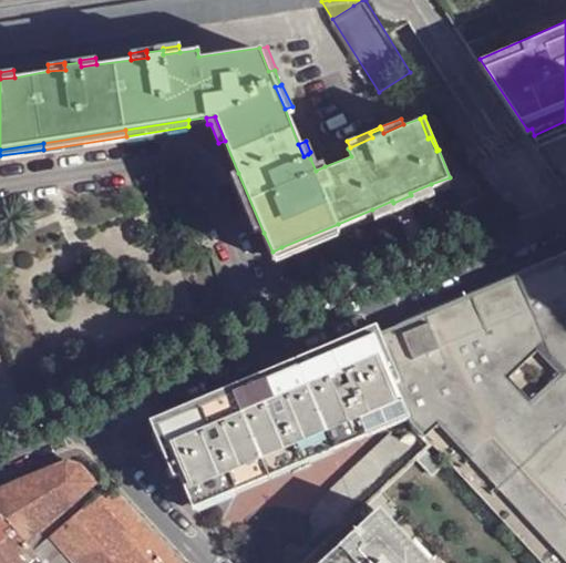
[(316,171),(325,166),(322,161),(316,164),(310,159),(316,171)]
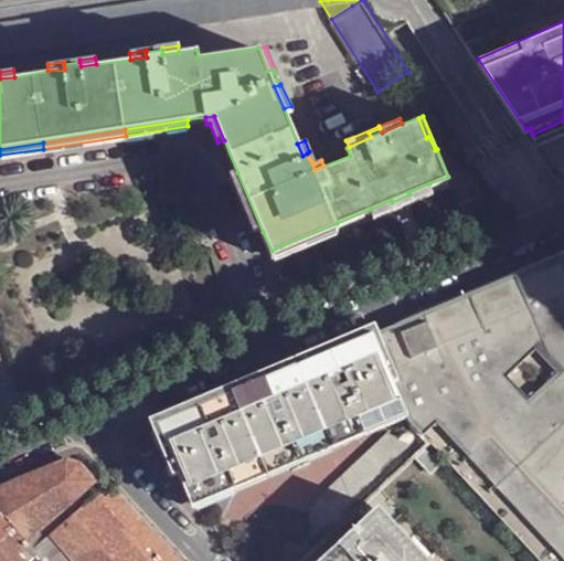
[(256,235),(263,232),(237,172),(231,176),(256,235)]
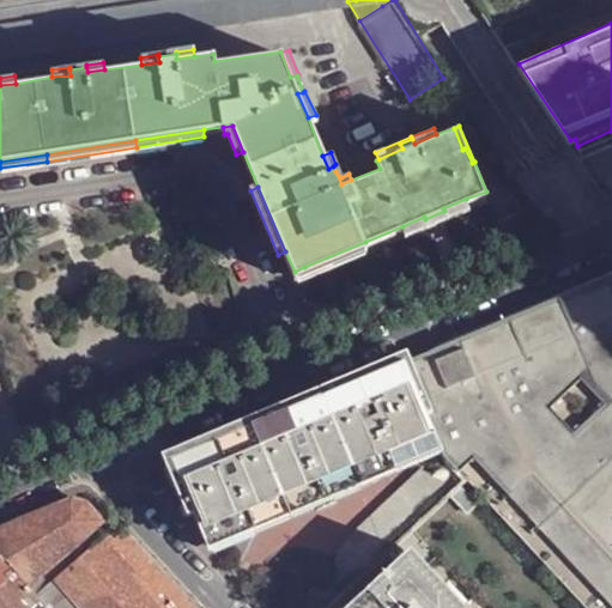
[(470,207),(466,199),(443,208),(444,211),(425,219),(424,217),(403,226),(406,235),(470,207)]
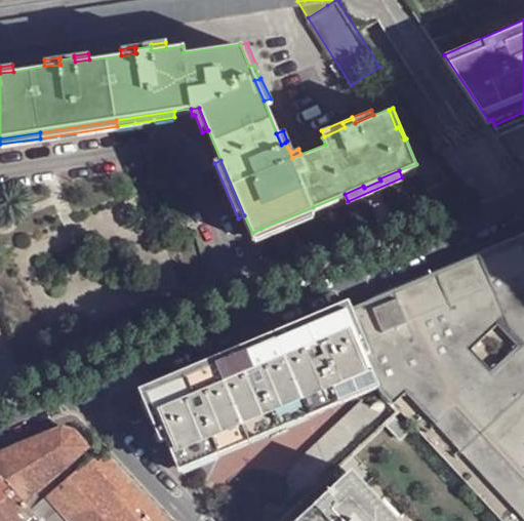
[(316,214),(313,207),(260,229),(252,233),(254,239),(316,214)]
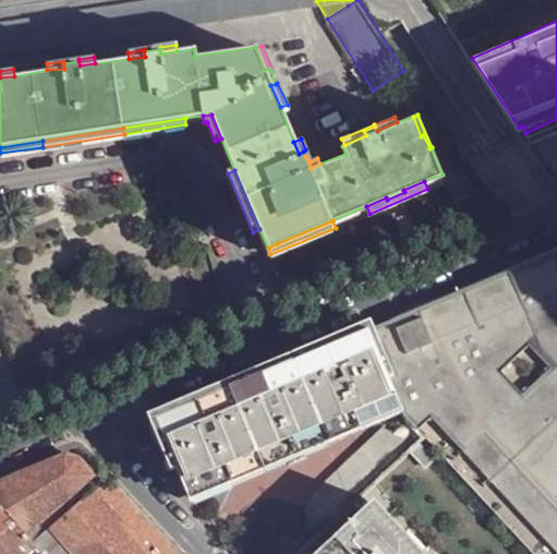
[(403,408),(402,409),(536,553),(556,553),(556,249),(555,245),(438,296),(448,321),(428,328),(418,303),(373,322),(374,324),(395,372),(389,374),(401,401),(403,408)]
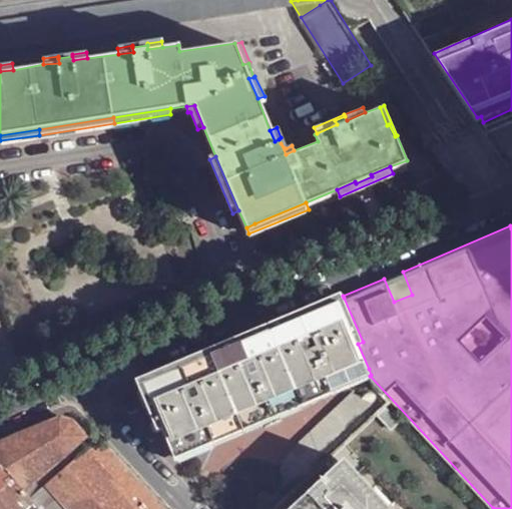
[(403,272),(384,279),(394,302),(412,295),(403,272)]
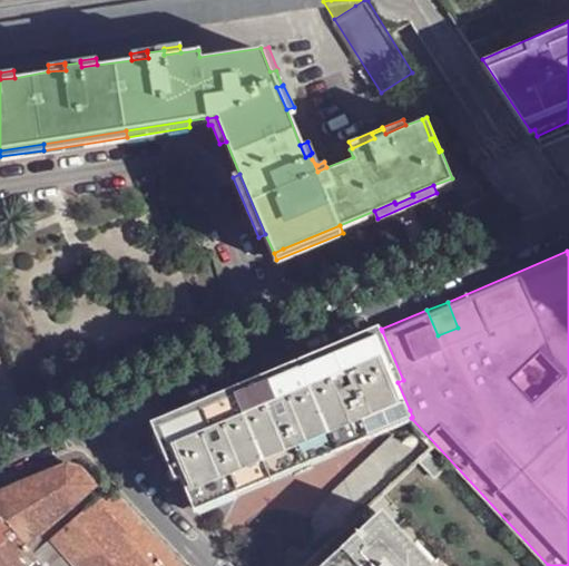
[(154,423),(155,426),(382,331),(381,329),(154,423)]
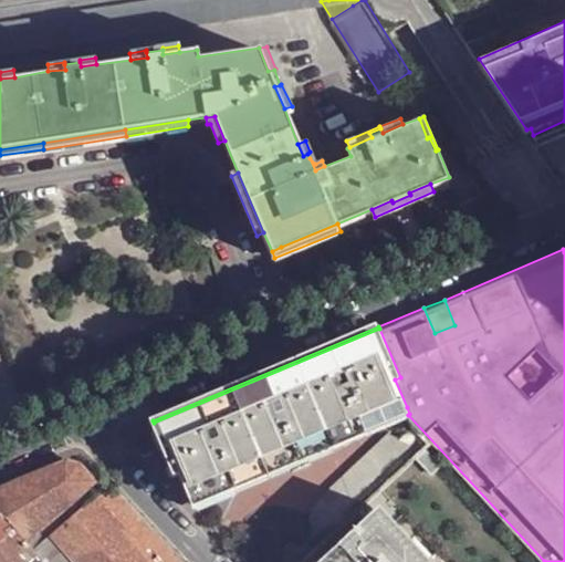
[(191,465),(200,485),(220,477),(222,484),(407,407),(395,380),(400,377),(379,329),(154,423),(168,459),(170,459),(176,471),(180,469),(191,465)]
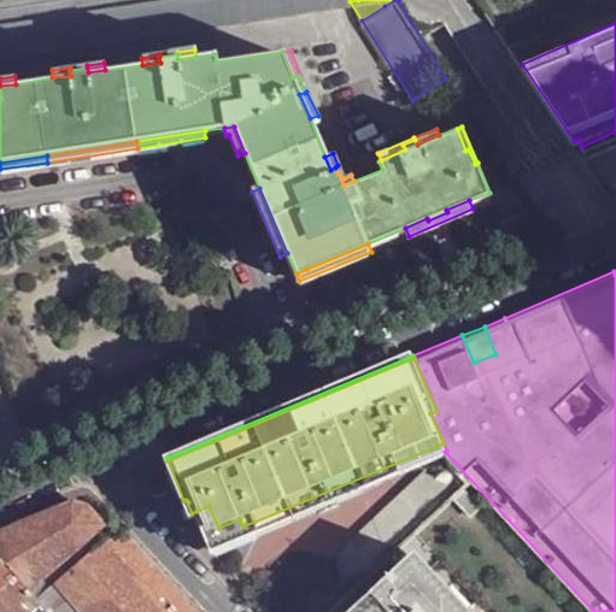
[(303,601),(312,611),(324,611),(399,541),(459,486),(440,475),(426,469),(417,483),(411,481),(404,495),(399,494),(391,508),(386,506),(377,521),(373,518),(365,533),(359,530),(352,543),(347,541),(332,571),(301,600),(303,601)]
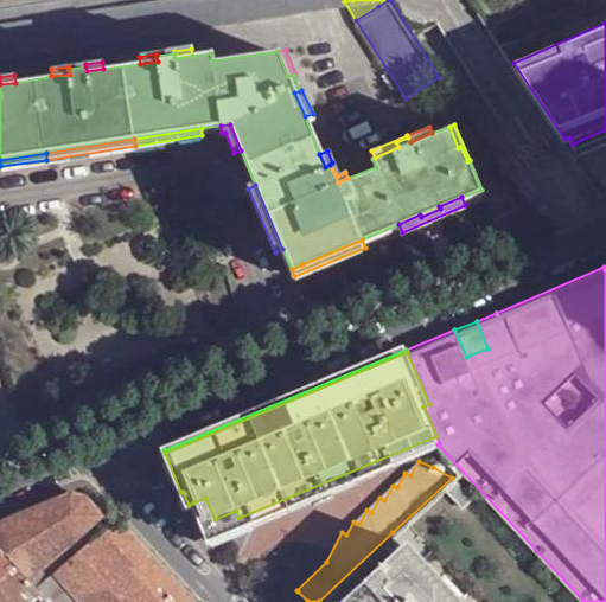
[(580,601),(459,471),(452,478),(393,532),(401,542),(336,601),(580,601)]
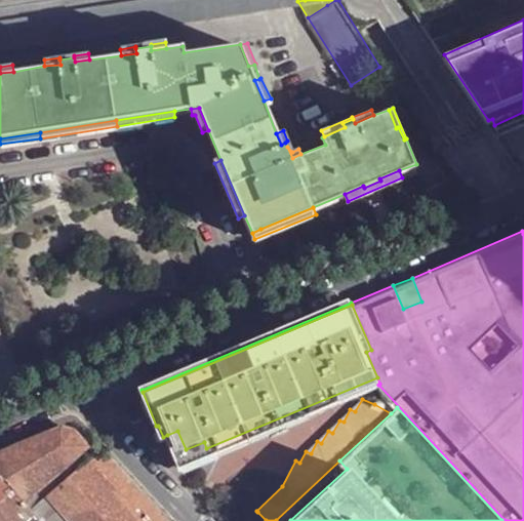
[(64,422),(0,448),(0,469),(25,497),(76,452),(83,446),(89,440),(75,425),(64,422)]
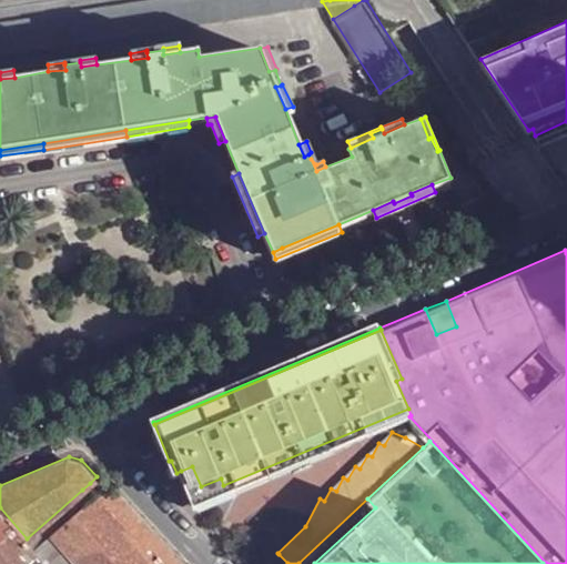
[(193,497),(223,485),(221,479),(201,486),(192,466),(181,471),(188,487),(189,487),(193,497)]
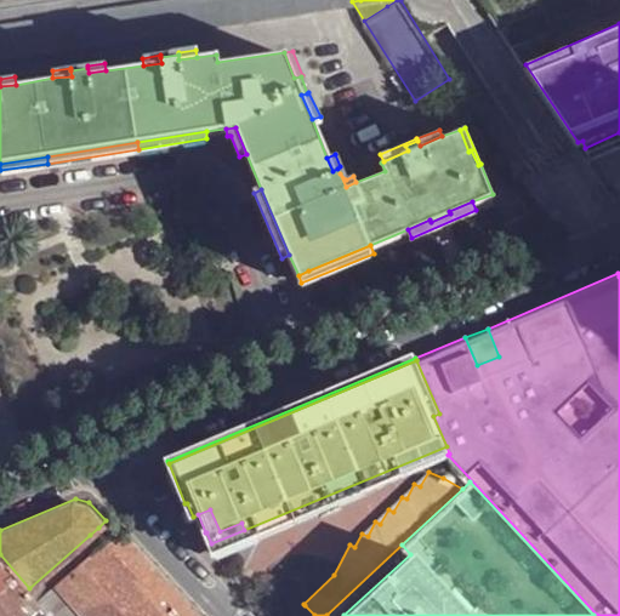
[(40,599),(44,604),(53,615),(202,615),(205,614),(123,523),(108,537),(100,546),(53,587),(40,599)]
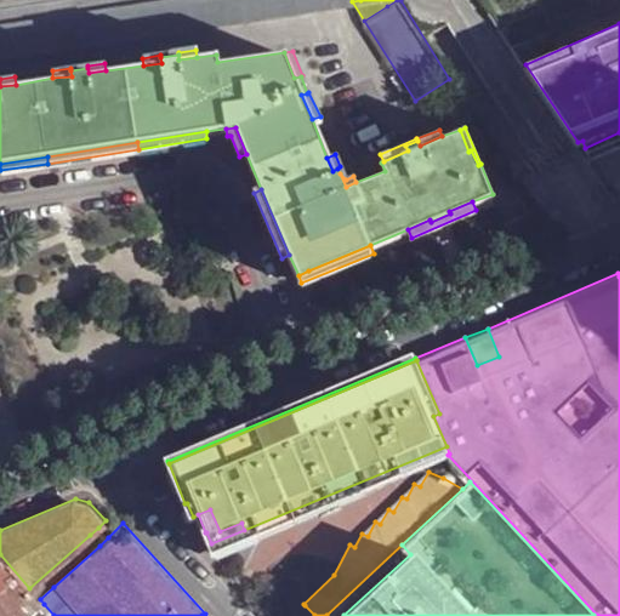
[(108,537),(98,528),(90,535),(100,546),(108,537)]
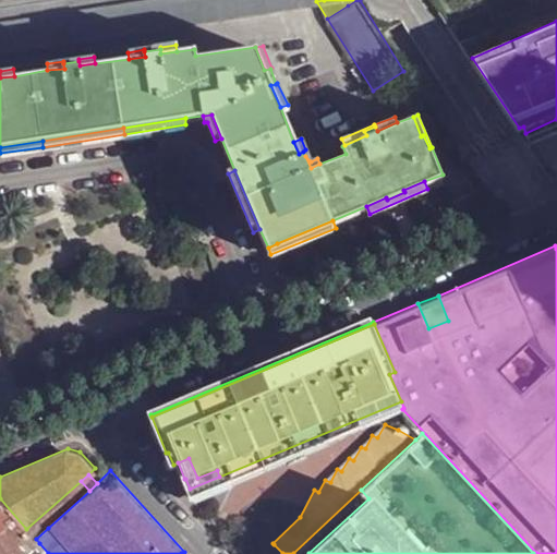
[(0,553),(25,553),(39,543),(36,539),(29,532),(26,529),(0,498),(0,553)]
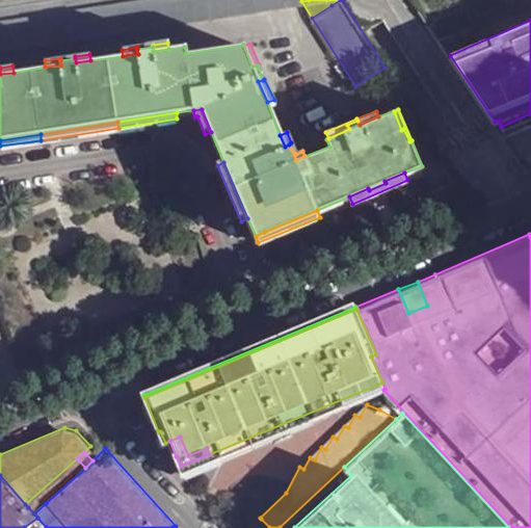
[(28,507),(34,513),(46,503),(41,497),(28,507)]
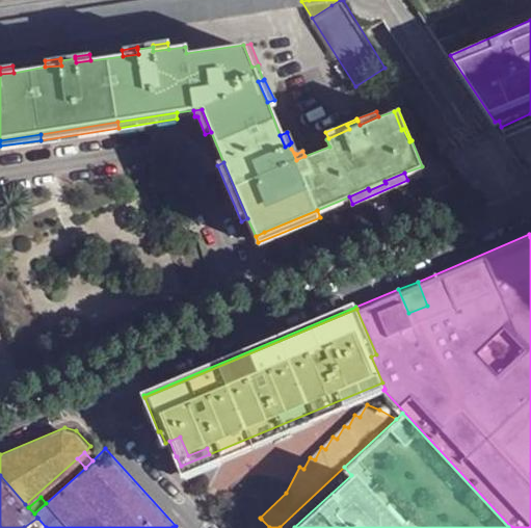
[(46,527),(37,518),(24,527),(46,527)]
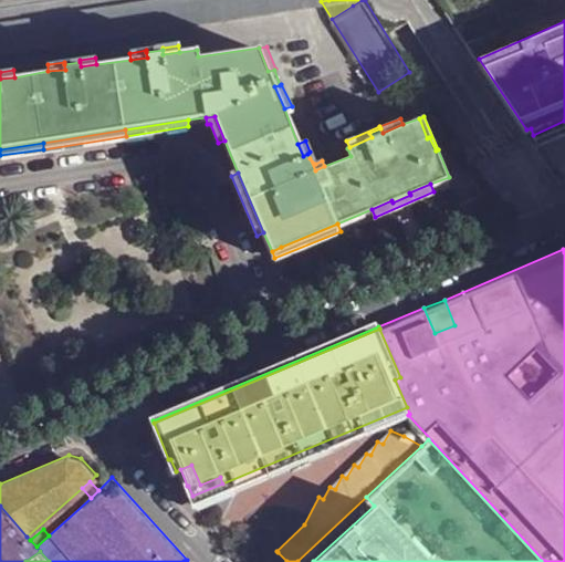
[(286,561),(278,552),(268,561),(286,561)]
